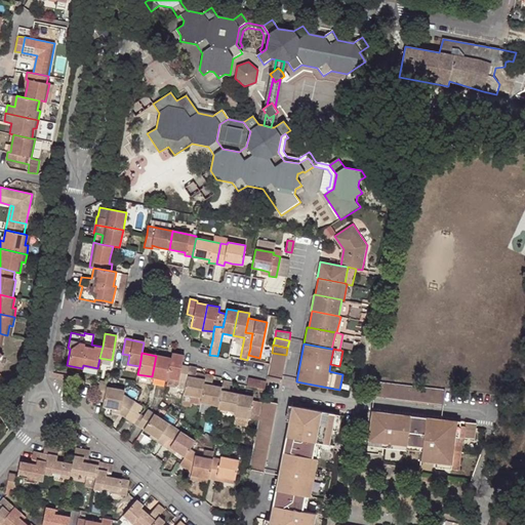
[(270,360),(284,363),(286,355),(272,353),(270,360)]
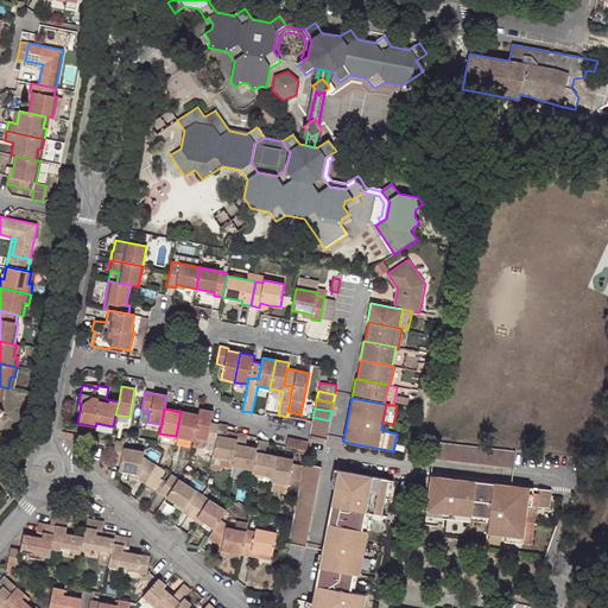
[(208,411),(198,410),(197,415),(194,438),(215,442),(219,424),(210,423),(211,412),(208,411)]
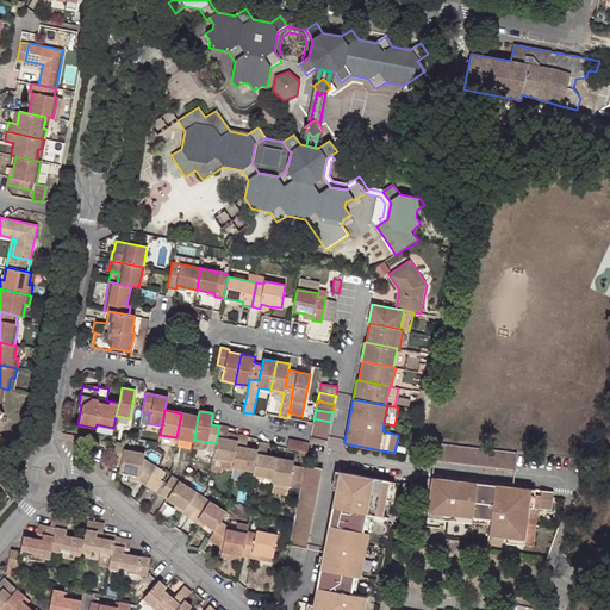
[(176,437),(194,441),(194,440),(198,416),(181,414),(176,437)]
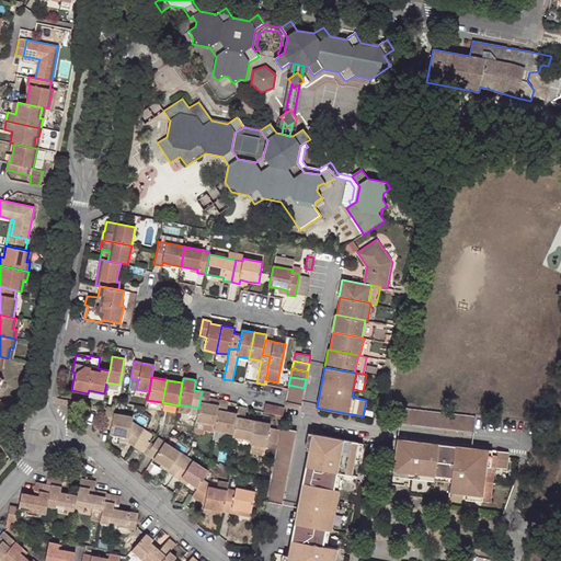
[(287,393),(302,397),(304,388),(288,385),(288,389),(287,393)]
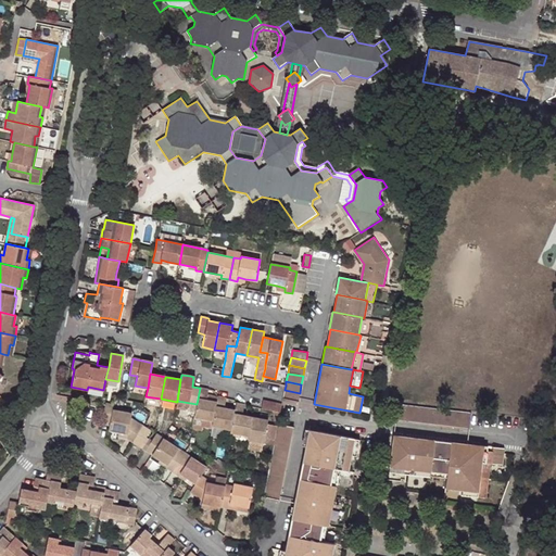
[(213,421),(216,402),(206,400),(207,394),(209,390),(200,388),(197,404),(194,417),(213,421)]
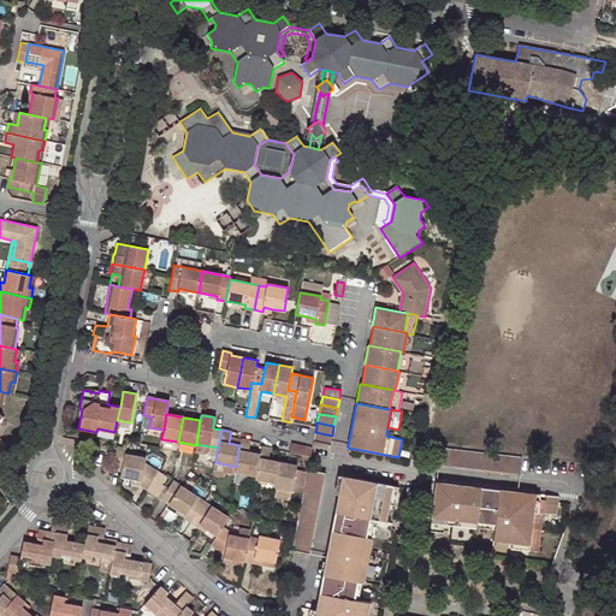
[(332,436),(315,432),(313,440),(330,444),(332,436)]
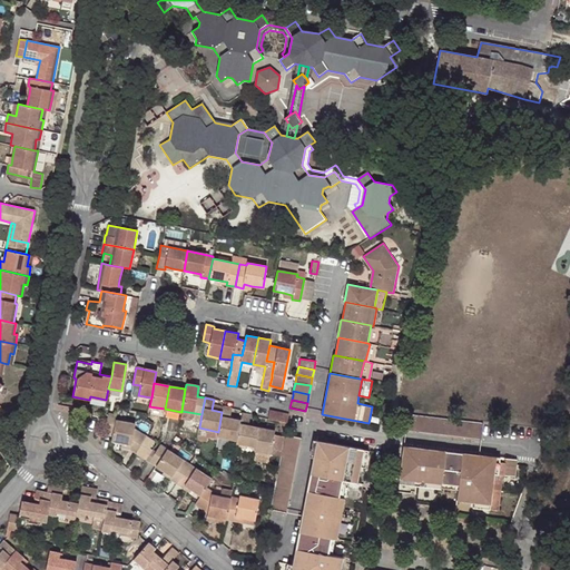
[(222,412),(218,432),(217,436),(236,441),(241,420),(229,419),(232,408),(223,406),(222,412)]
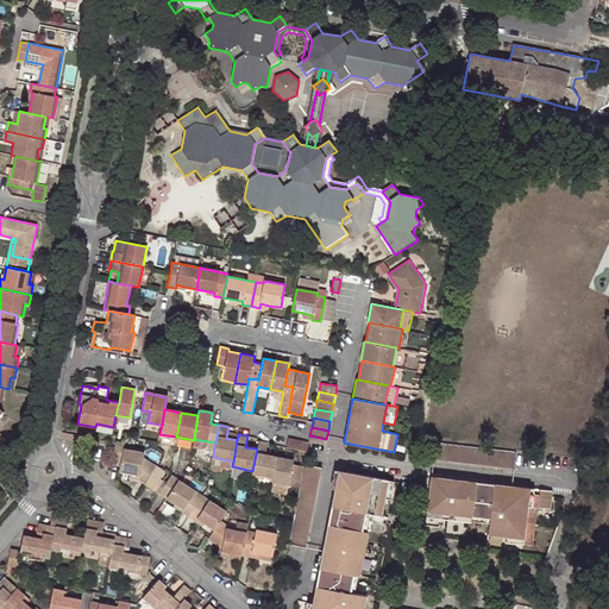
[(307,451),(307,449),(308,441),(288,438),(286,446),(307,451)]
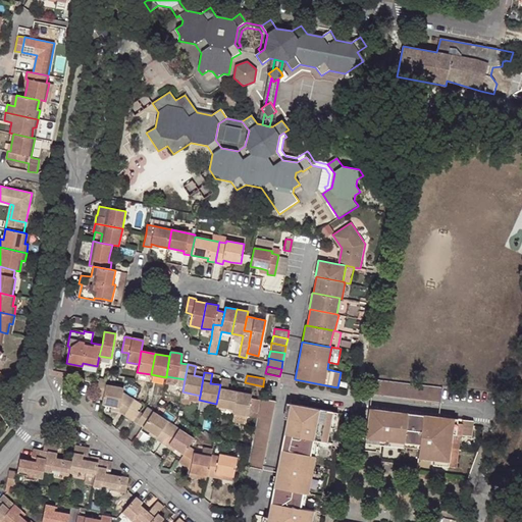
[(96,394),(103,396),(106,383),(106,379),(99,377),(96,394)]
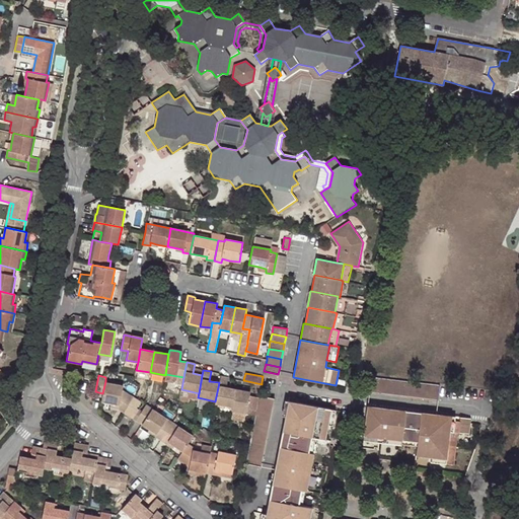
[(220,376),(219,382),(215,401),(215,404),(232,408),(235,388),(226,387),(228,377),(220,376)]
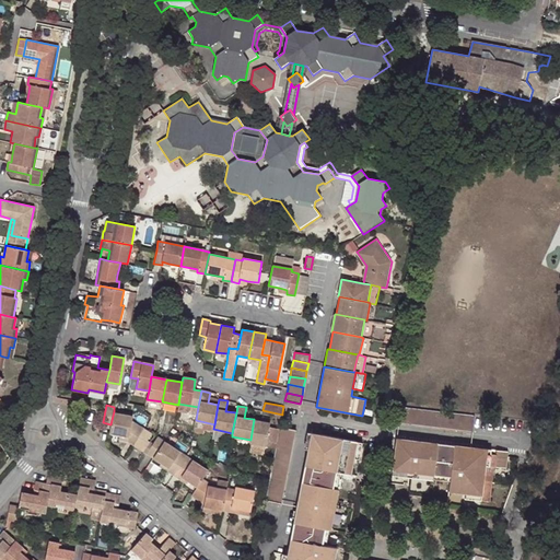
[(408,407),(400,406),(398,421),(407,422),(408,407)]
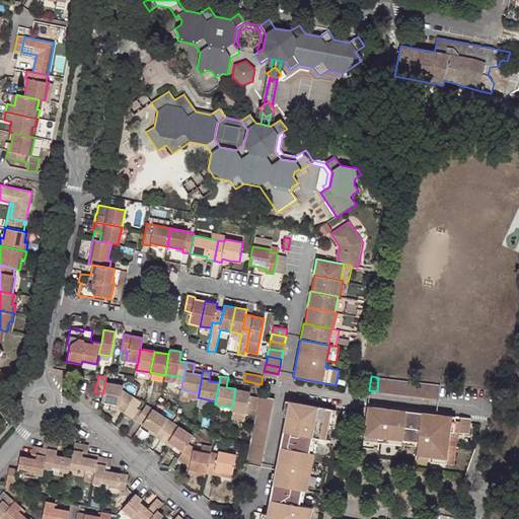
[(384,392),(386,378),(378,377),(377,391),(384,392)]
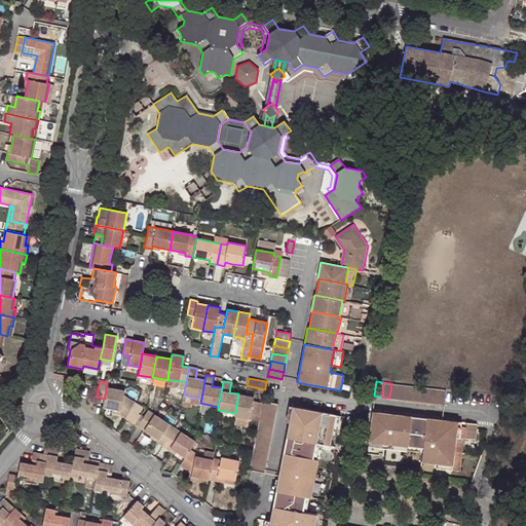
[(391,383),(389,398),(398,399),(400,384),(391,383)]
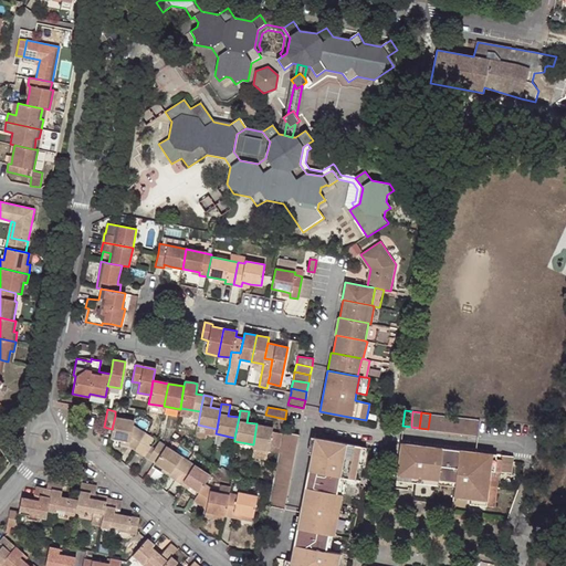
[(436,430),(438,415),(430,413),(428,429),(436,430)]
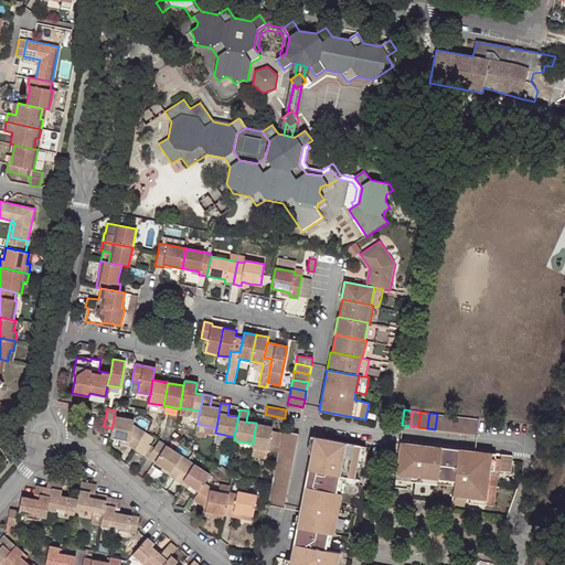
[(437,414),(435,429),(444,430),(446,415),(437,414)]
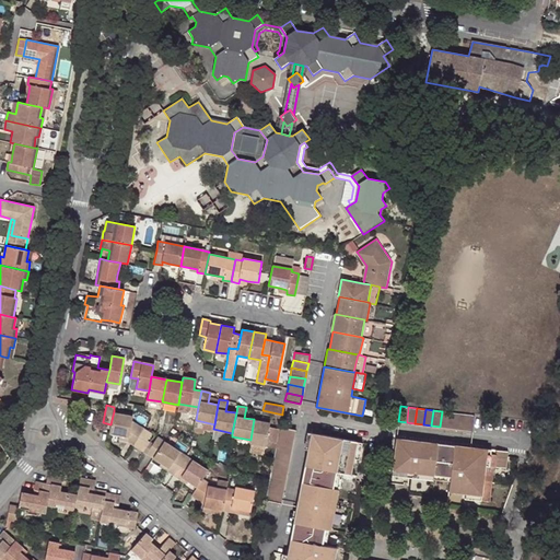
[(132,416),(114,411),(111,424),(109,433),(119,434),(127,436),(127,441),(133,445),(144,429),(131,421),(132,416)]
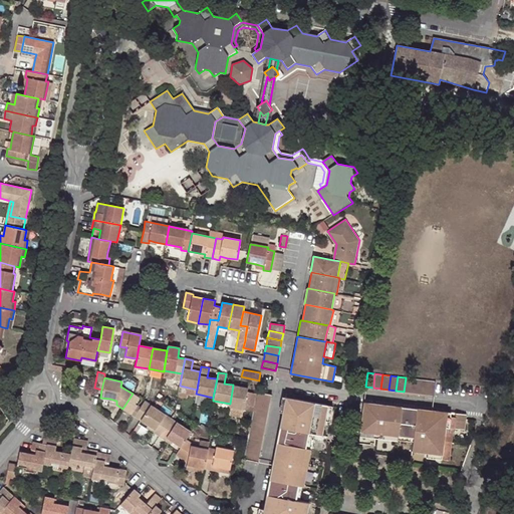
[(412,393),(413,378),(406,377),(404,392),(412,393)]
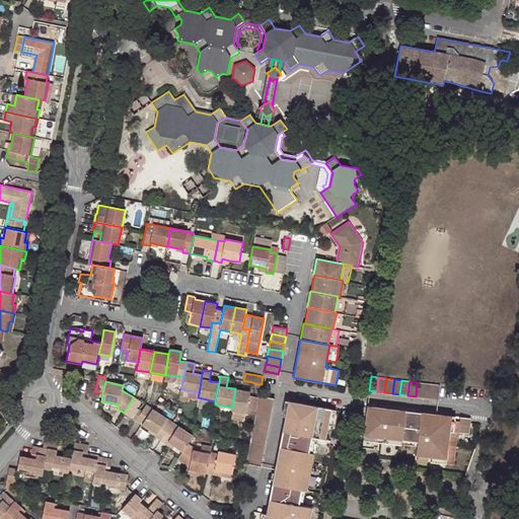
[(417,382),(416,396),(423,397),(425,383),(417,382)]
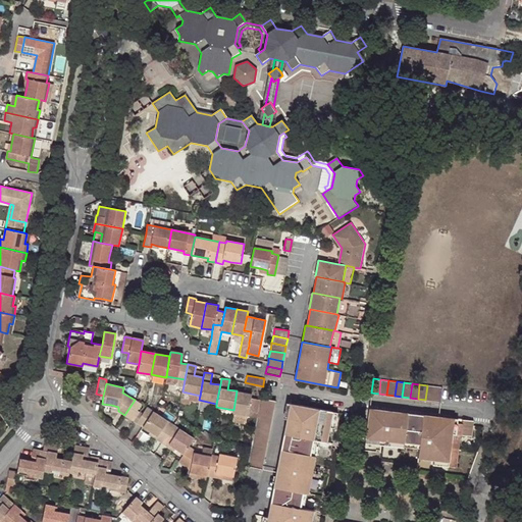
[(433,401),(434,386),(427,385),(425,400),(433,401)]
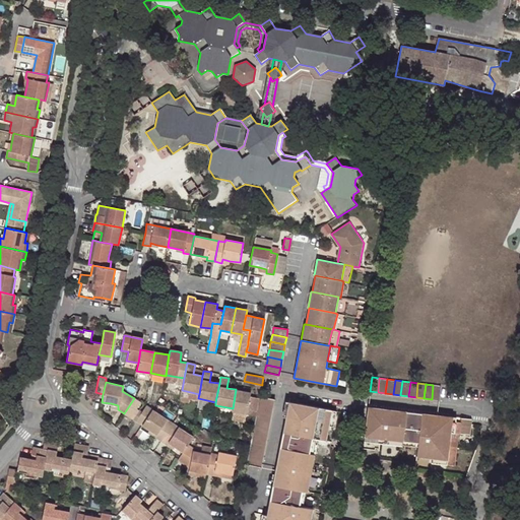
[(433,385),(432,399),(439,400),(441,385),(433,385)]
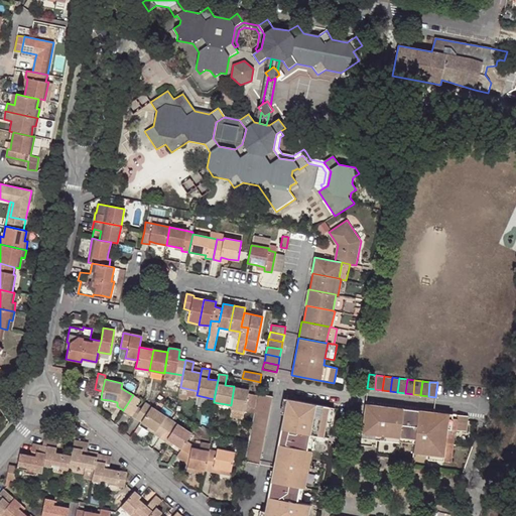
[(249,389),(234,386),(231,405),(230,408),(231,408),(244,411),(254,413),(255,408),(256,400),(257,395),(248,393),(249,389)]
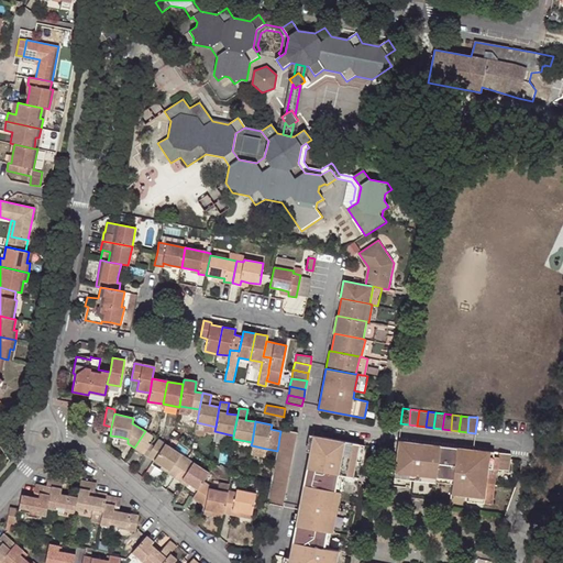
[(205,437),(205,432),(213,434),(214,431),(216,427),(197,422),(195,434),(205,437)]
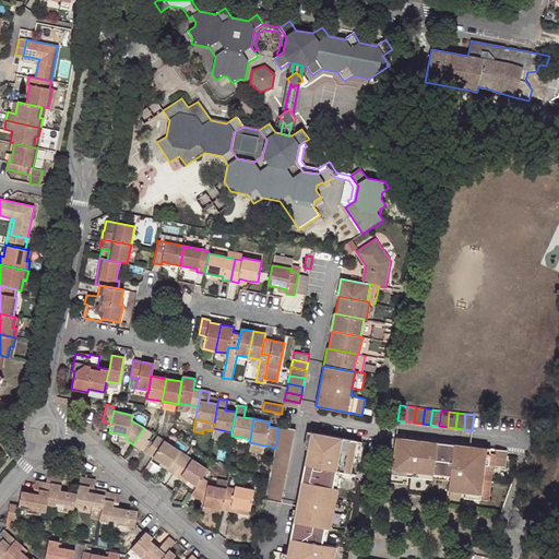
[(277,433),(293,437),(295,429),(280,426),(278,428),(277,433)]
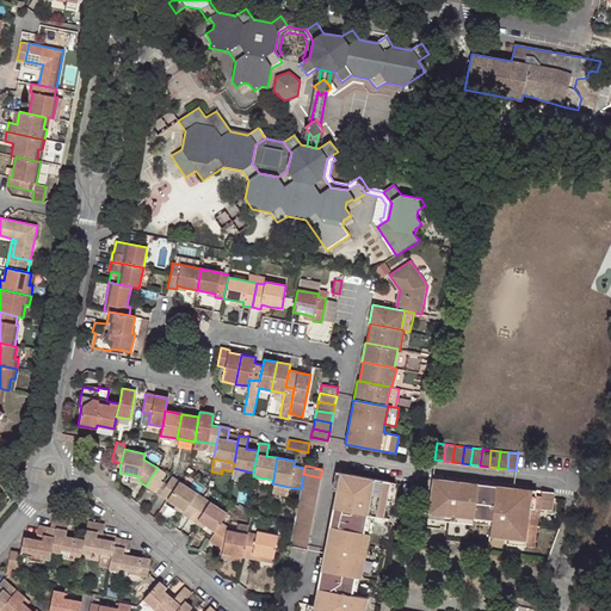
[(158,468),(146,486),(153,491),(161,479),(165,473),(158,468)]
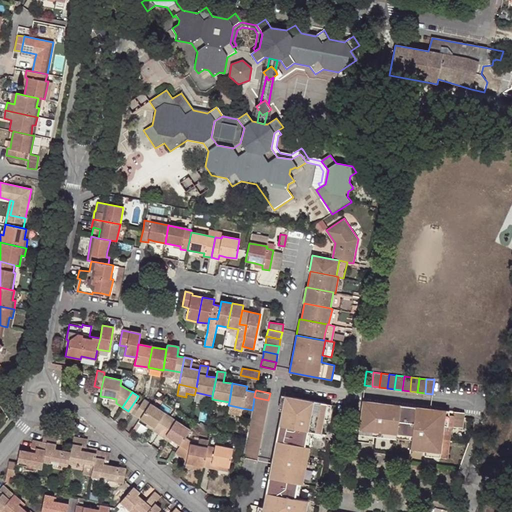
[(326,404),(285,396),(275,445),(303,450),(307,431),(311,432),(320,434),(323,419),(326,404)]
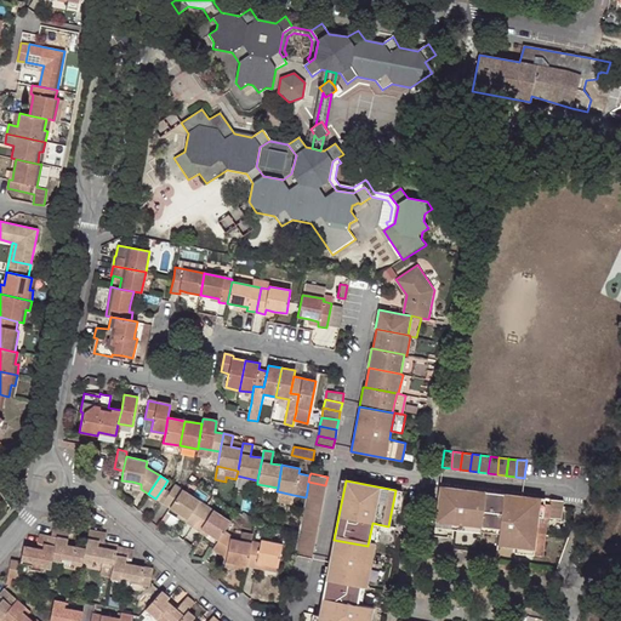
[(307,491),(324,495),(325,485),(308,482),(307,491)]
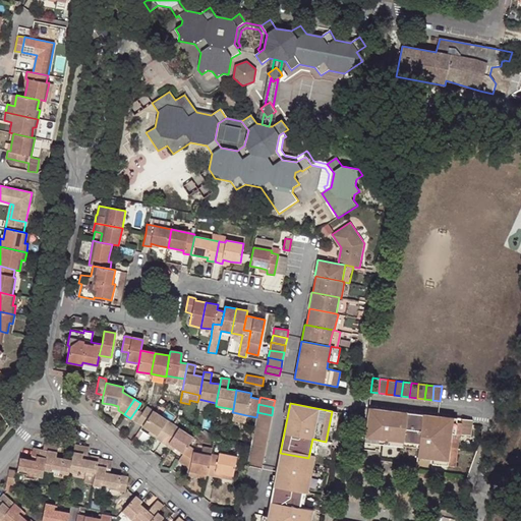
[(142,411),(136,421),(142,425),(153,410),(147,406),(142,411)]
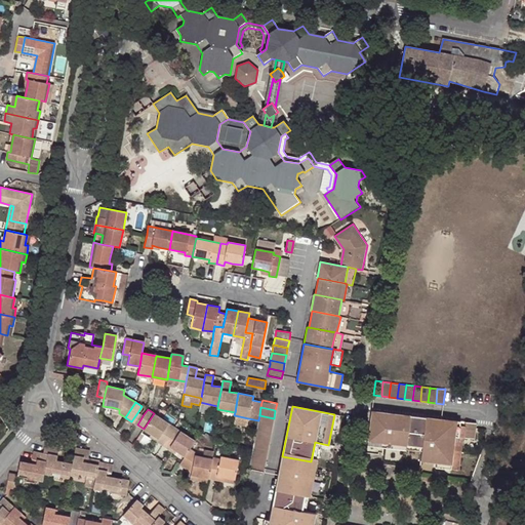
[(420,460),(436,462),(451,463),(451,470),(458,471),(462,438),(475,439),(476,428),(476,423),(371,410),(369,431),(367,446),(382,447),(384,442),(422,447),(421,450),(420,460)]
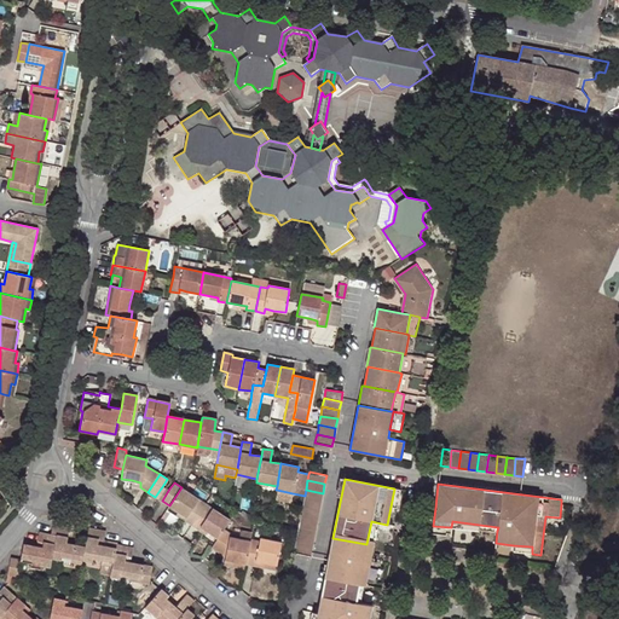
[(155,497),(158,499),(166,486),(163,485),(155,497)]
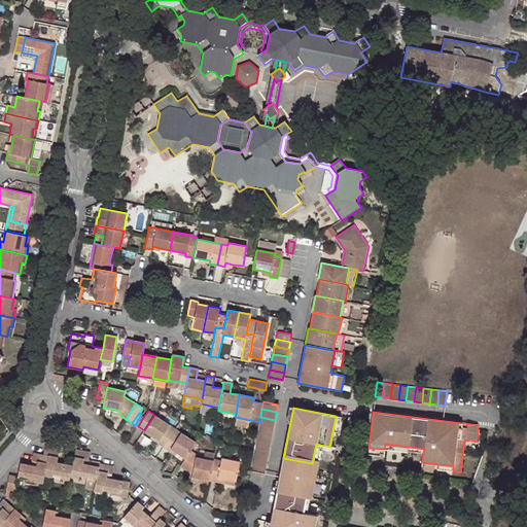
[(141,414),(135,425),(138,426),(144,416),(141,414)]
